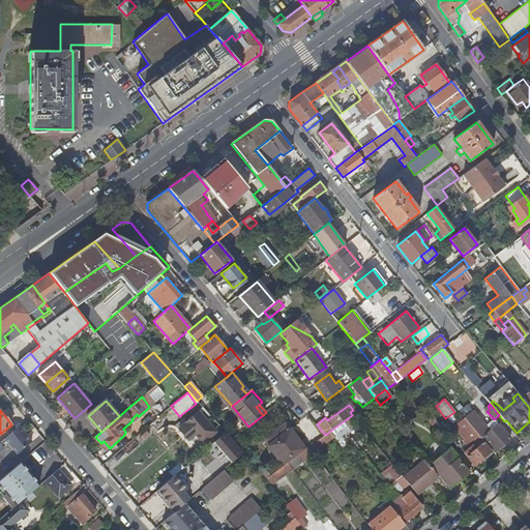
[(215,432),(198,413),(179,430),(188,440),(196,435),(203,443),(215,432)]
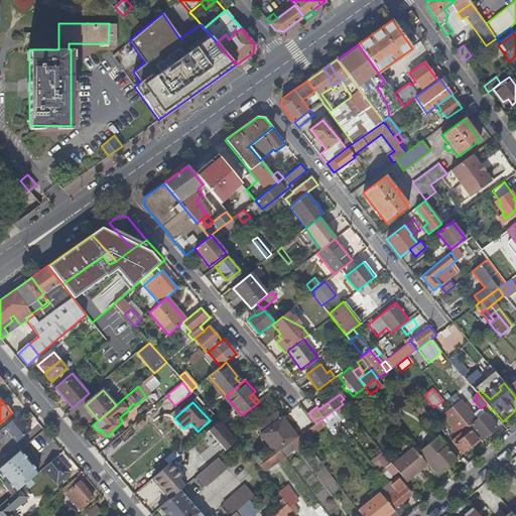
[(459,404),(454,408),(481,441),(497,427),(481,408),(469,417),(459,404)]
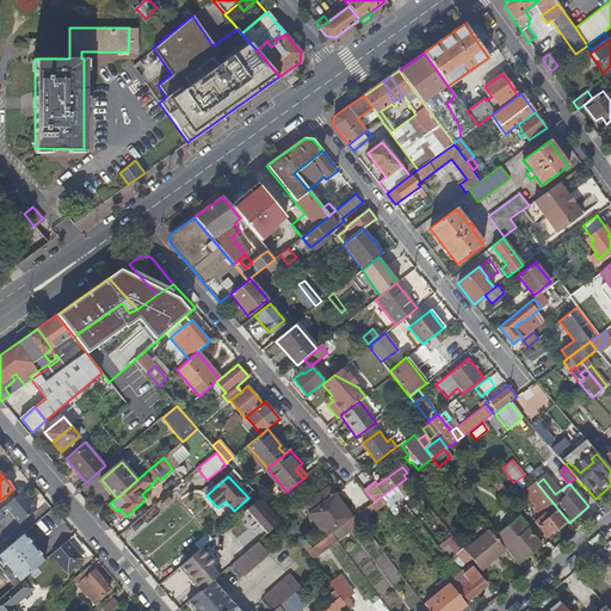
[(307,504),(312,511),(335,492),(331,485),(307,504)]
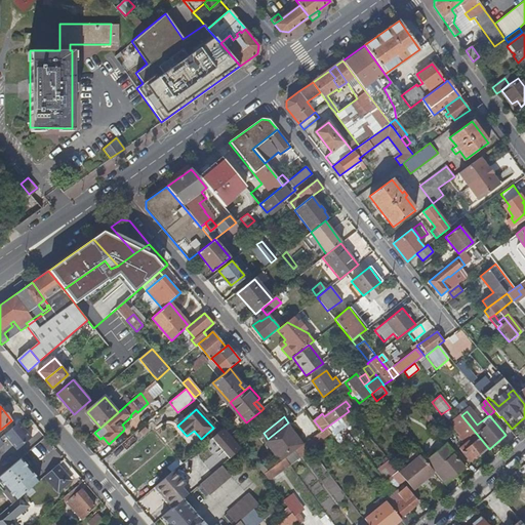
[(31,438),(18,422),(5,435),(17,450),(31,438)]
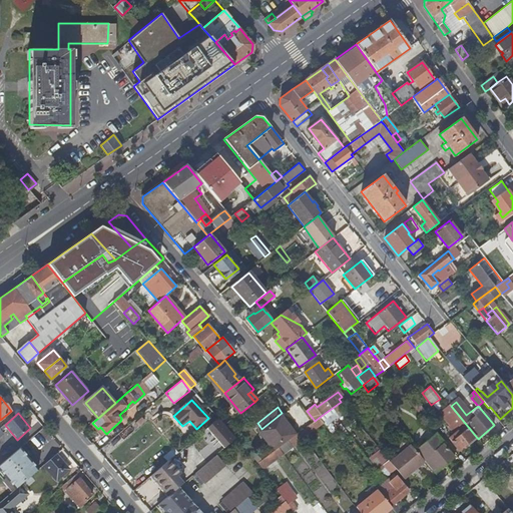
[(262,429),(277,449),(279,448),(297,434),(282,413),(262,429)]
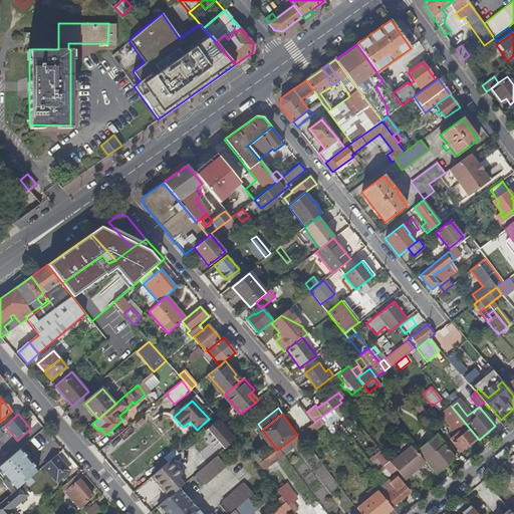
[(138,429),(146,423),(142,417),(134,423),(138,429)]
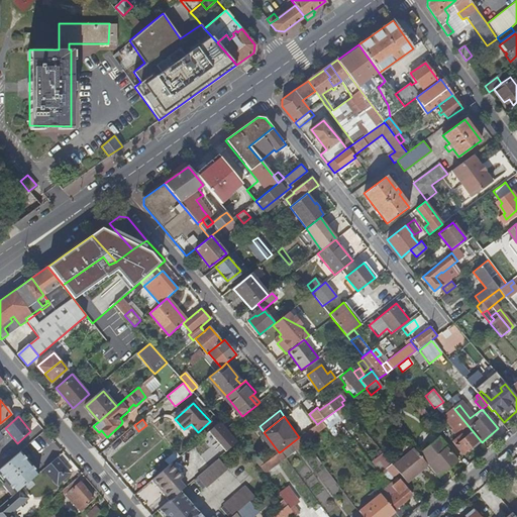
[(306,442),(327,426),(322,420),(317,424),(301,436),(306,442)]
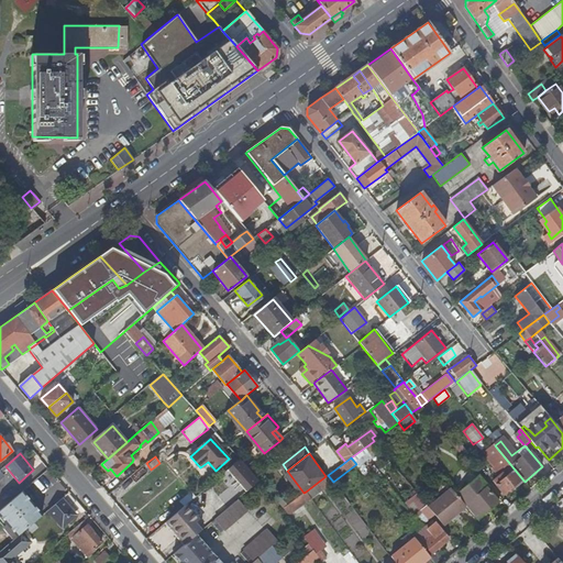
[(260,481),(240,459),(228,470),(246,492),(260,481)]
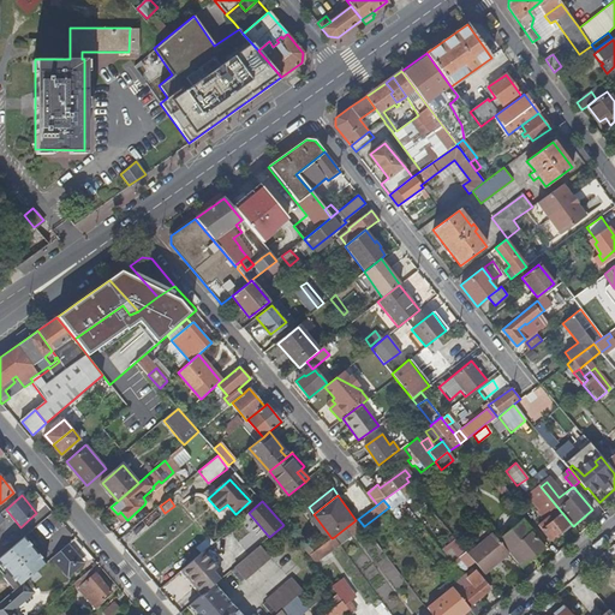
[(147,529),(162,517),(157,509),(142,521),(147,529)]
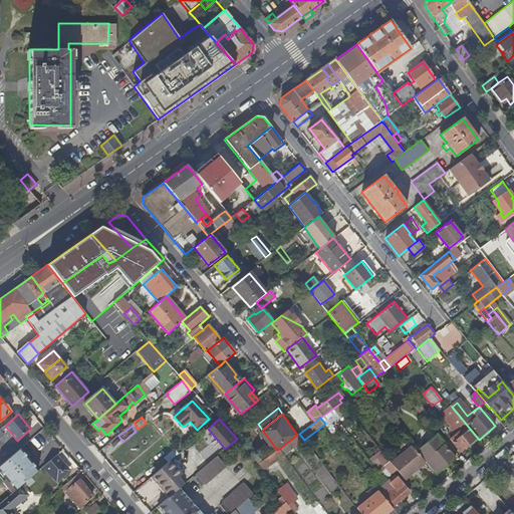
[(104,436),(106,435),(100,428),(98,430),(104,436)]
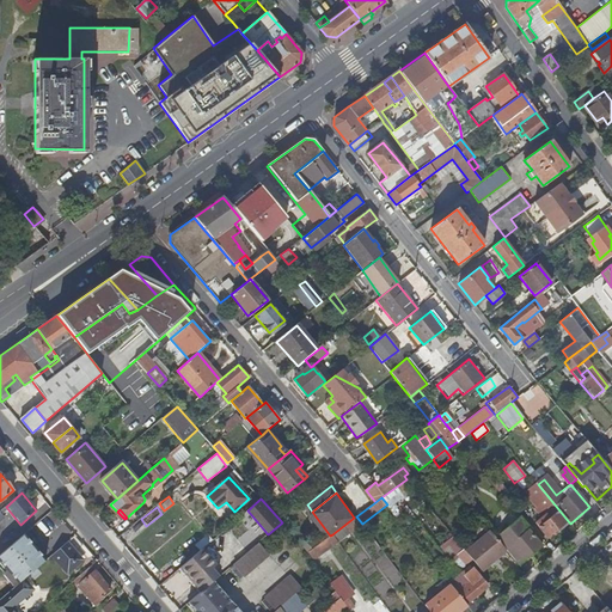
[(558,510),(539,527),(548,537),(565,521),(558,510)]
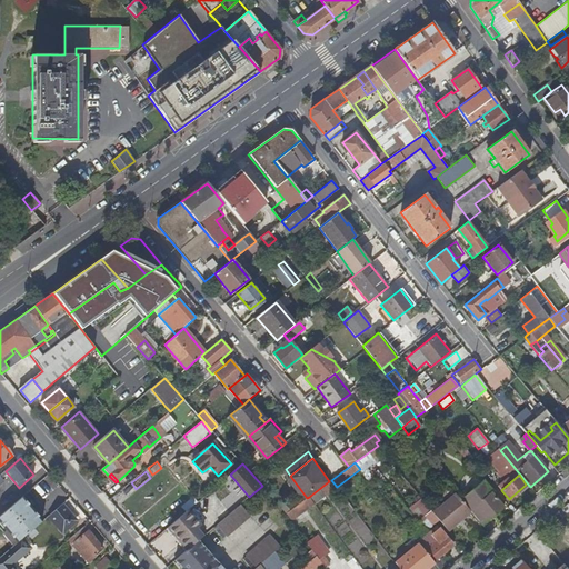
[(313,503),(337,487),(331,480),(329,481),(309,497),(313,503)]
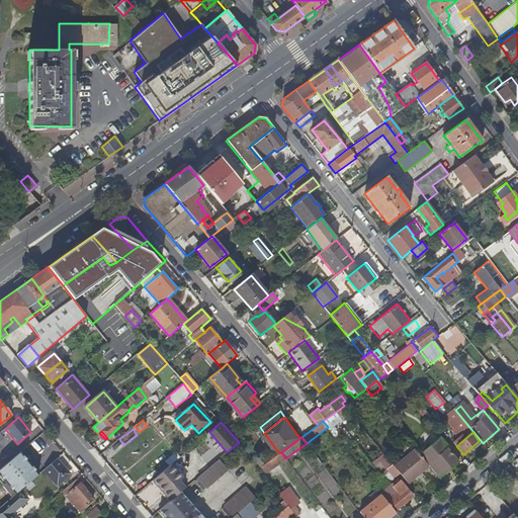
[(429,466),(439,478),(457,461),(447,449),(449,447),(441,437),(420,454),(429,466)]
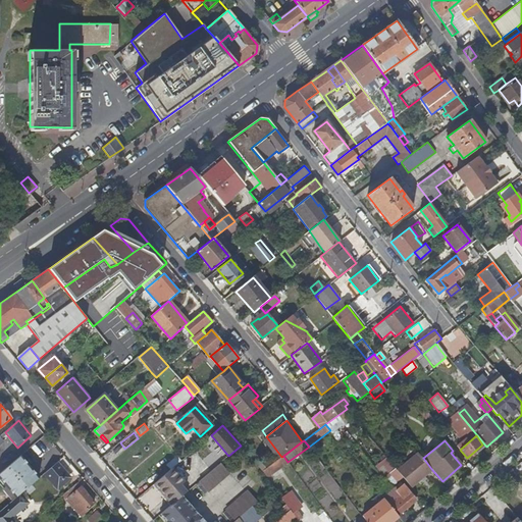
[(432,470),(423,458),(419,453),(398,471),(403,477),(411,487),(432,470)]
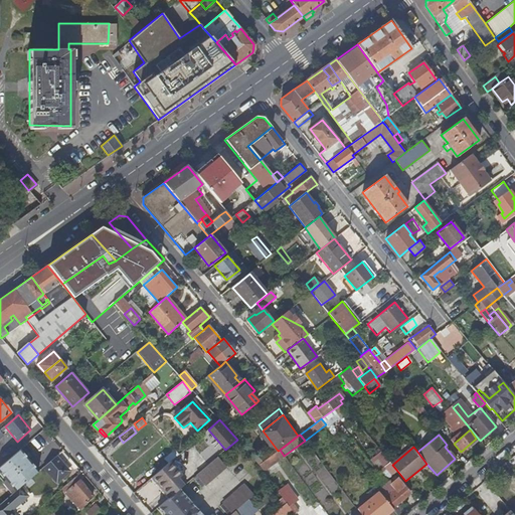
[(259,465),(264,470),(284,456),(280,450),(278,451),(259,465)]
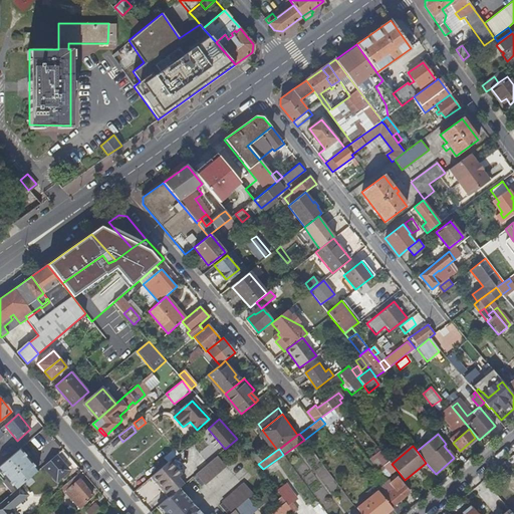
[(391,474),(397,470),(392,464),(380,451),(375,455),(391,474)]
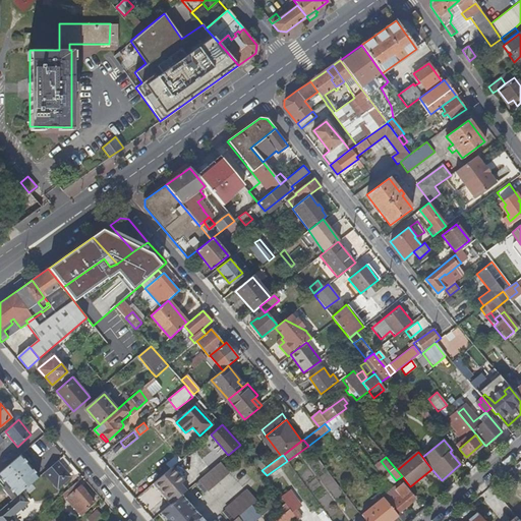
[(19,462),(0,479),(0,483),(15,500),(20,496),(37,480),(19,462)]
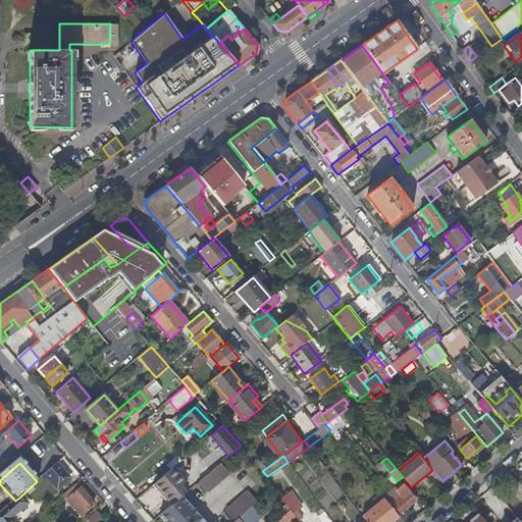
[(69,477),(57,463),(45,473),(57,487),(69,477)]
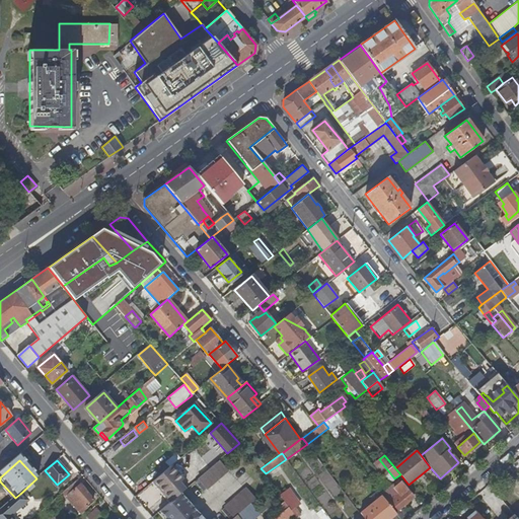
[(219,460),(199,478),(208,489),(228,470),(219,460)]
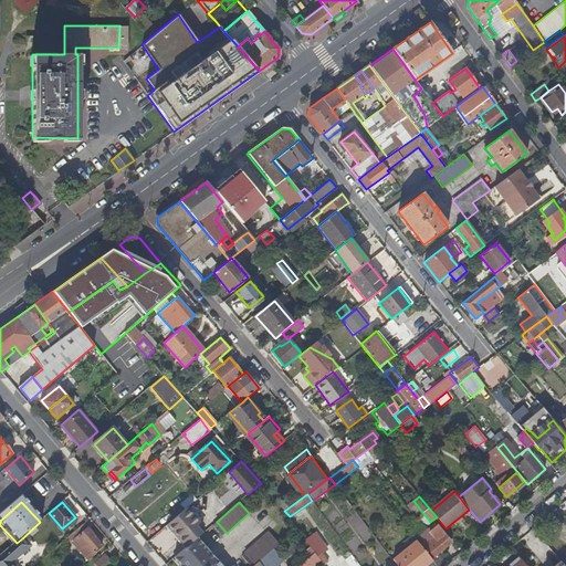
[(199,524),(187,509),(167,525),(187,547),(198,537),(201,534),(196,526),(199,524)]
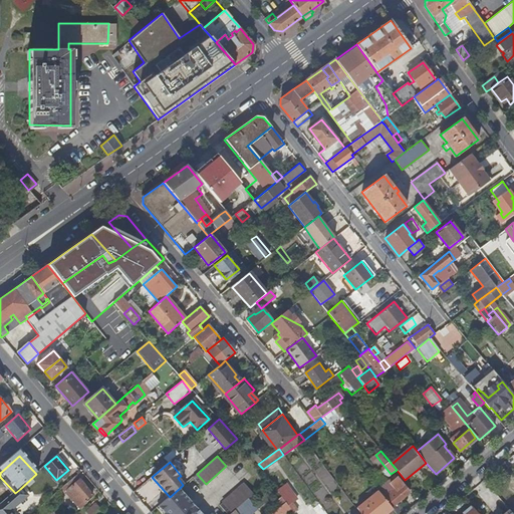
[(62,487),(80,509),(87,503),(85,501),(93,495),(80,480),(78,481),(75,477),(62,487)]
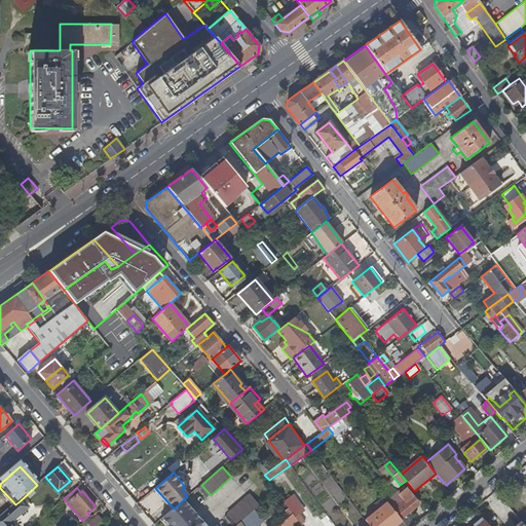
[(155,488),(154,489),(172,510),(174,509),(155,488)]
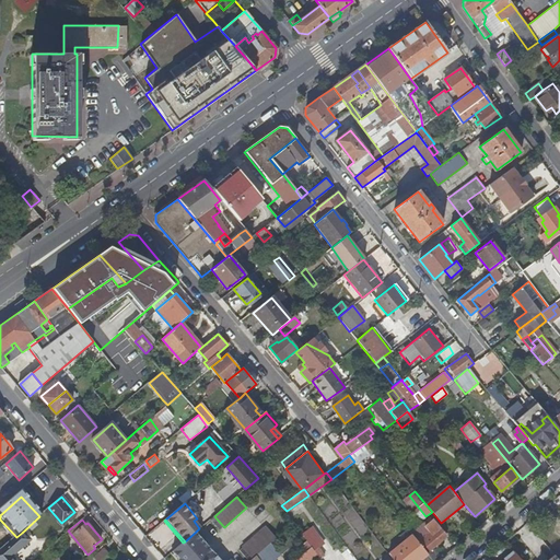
[(446,536),(433,521),(426,527),(422,529),(415,535),(421,544),(420,545),(427,552),(433,547),(436,545),(439,544),(446,536)]
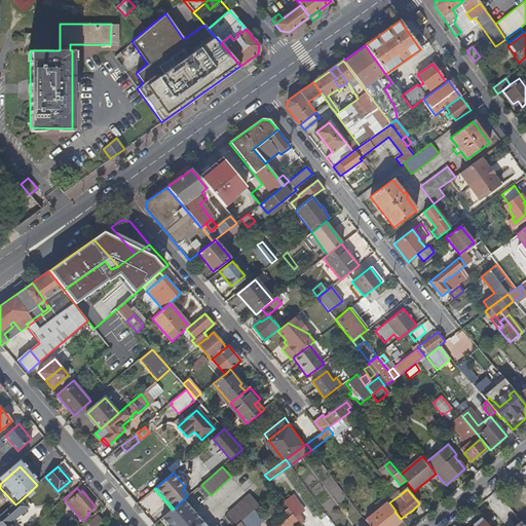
[(261,503),(252,493),(231,511),(239,522),(240,522),(261,503)]
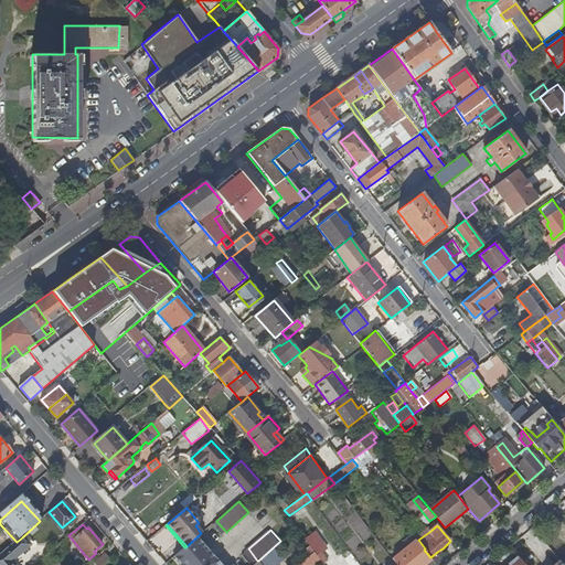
[(184,547),(174,556),(181,564),(180,564),(222,564),(216,558),(198,536),(187,546),(184,547)]
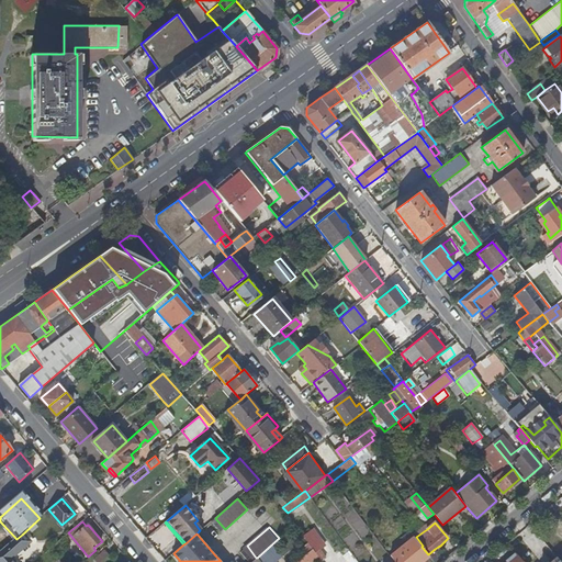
[(29,542),(22,535),(17,539),(0,552),(0,561),(13,561),(10,558),(29,542)]
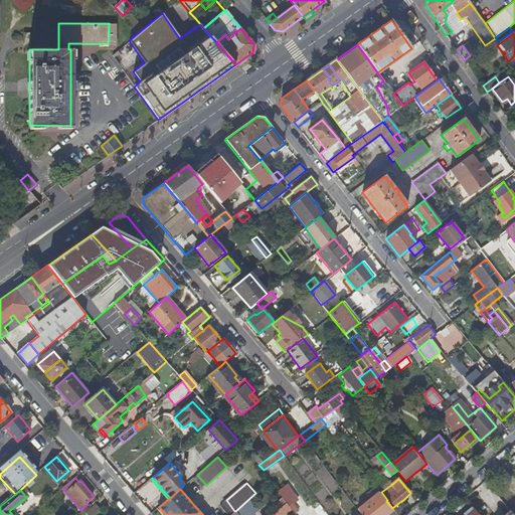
[(379,492),(357,509),(361,514),(386,514),(393,510),(392,508),(386,501),(379,492)]
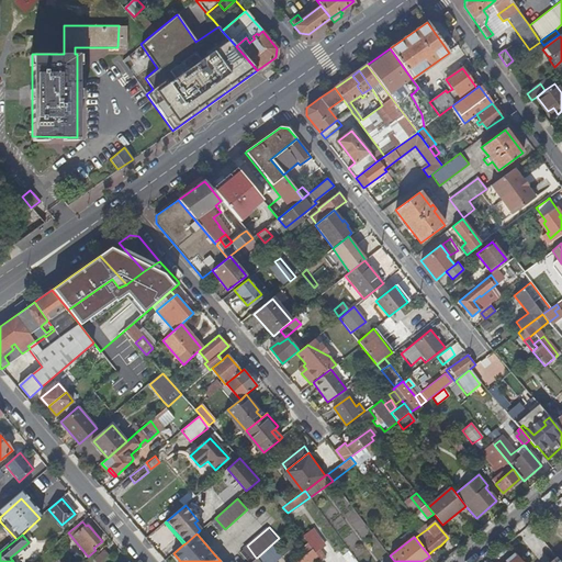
[(306,553),(312,549),(308,543),(301,548),(306,553)]
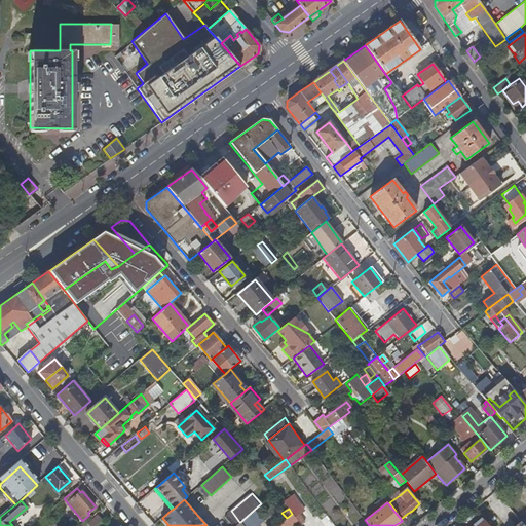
[(96,525),(103,520),(98,514),(87,524),(88,525),(96,525)]
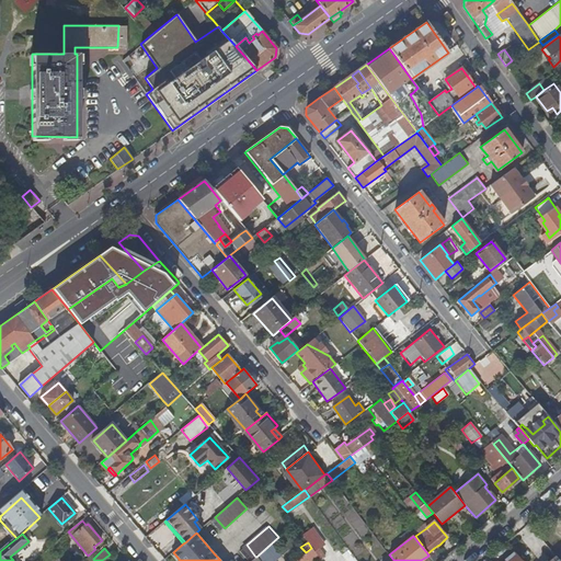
[(309,560),(317,554),(311,548),(306,552),(306,553),(296,560),(309,560)]
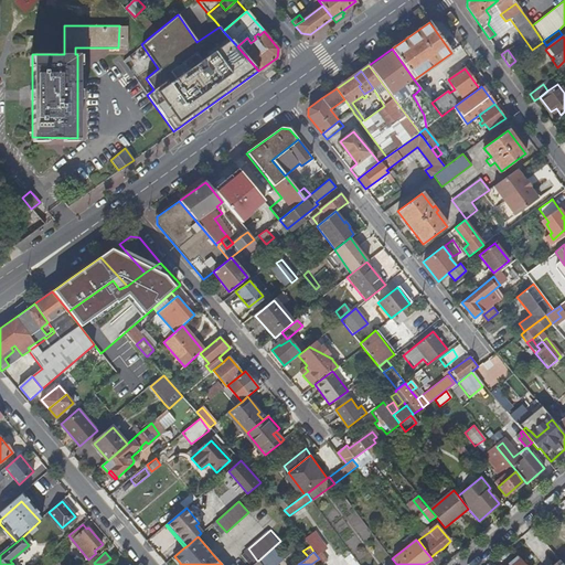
[(443,564),(446,563),(437,552),(430,557),(432,560),(436,564),(443,564)]
